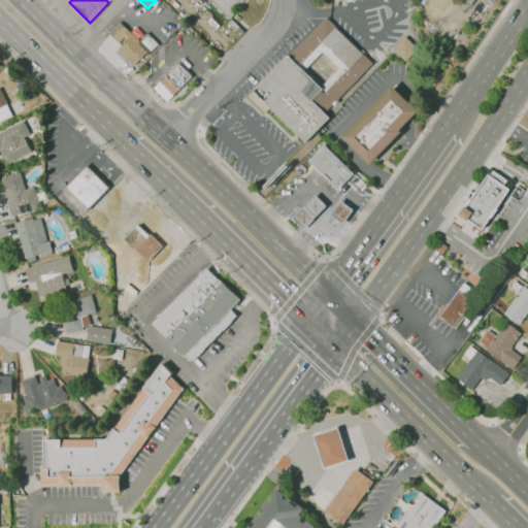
[(229,19),(210,0),(243,0),(240,4),(237,2),(232,8),(236,12),(229,19)]
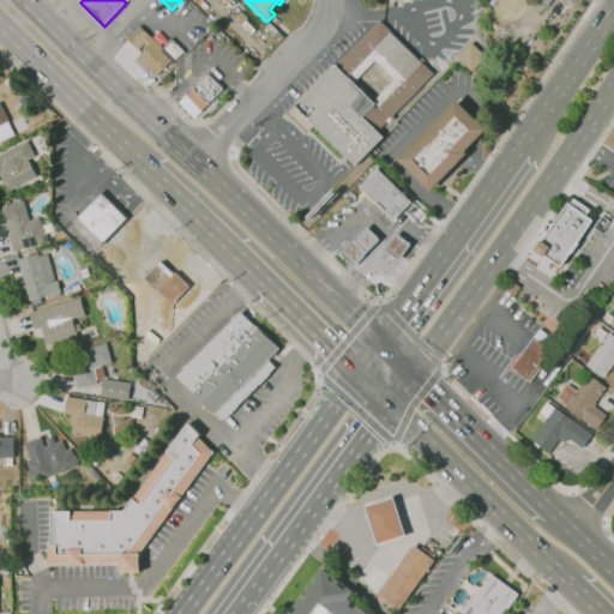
[(355,166),(314,125),(306,132),(286,112),(332,65),(335,66),(336,65),(379,20),(434,74),(378,132),(383,137),(355,166)]
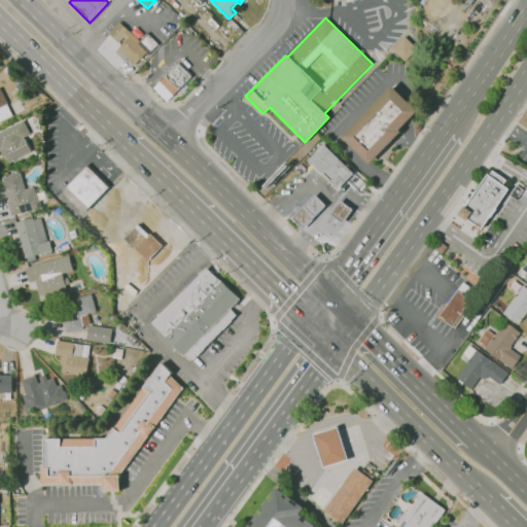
[(134,65),(127,57),(125,59),(116,49),(120,45),(108,33),(119,22),(128,31),(129,30),(139,40),(147,33),(159,45),(148,55),(146,54),(134,65)]
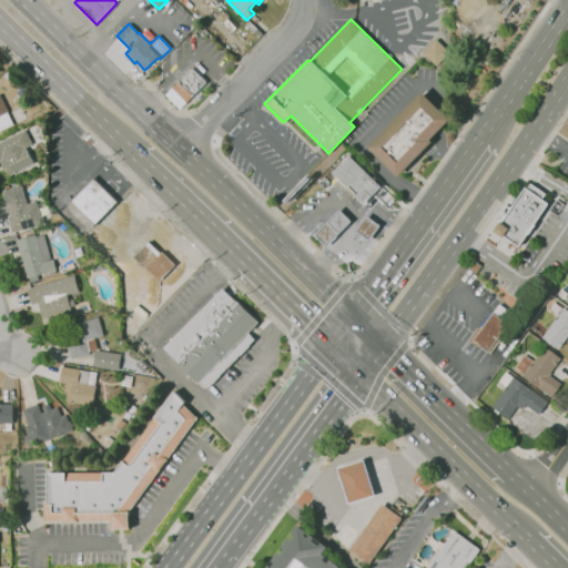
[(436,67),(423,53),(436,39),(449,52),(436,67)]
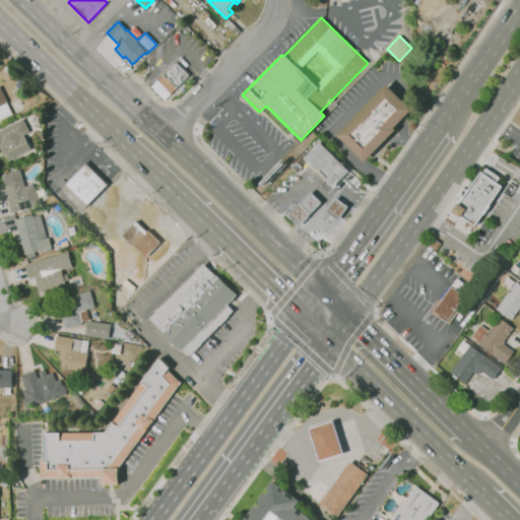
[(170,94),(156,81),(176,63),(189,76),(170,94)]
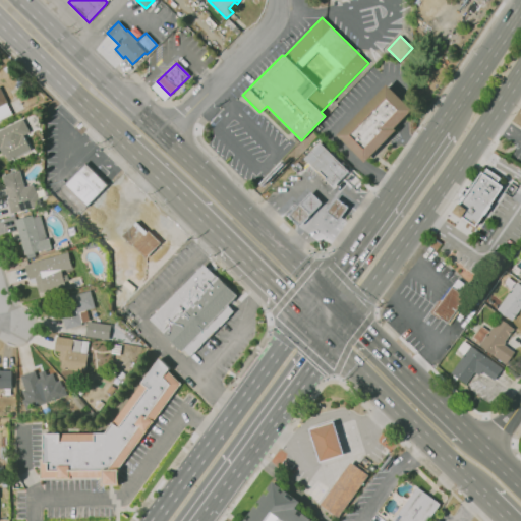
[(0,119),(13,113),(0,84),(0,119)]
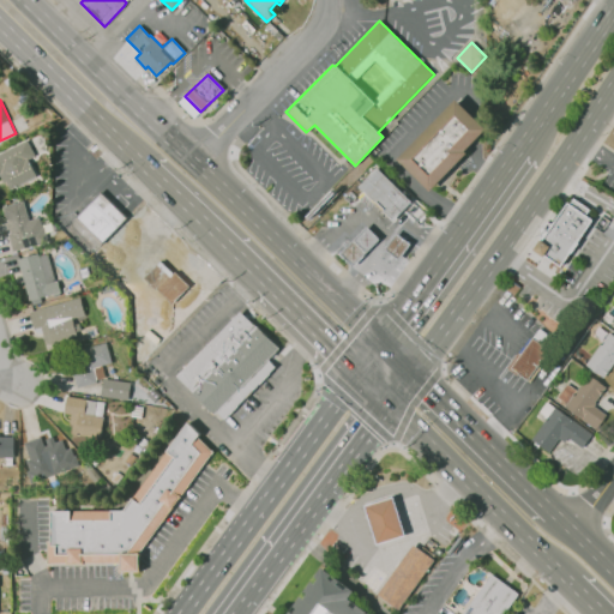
[(431,191),(398,160),(456,100),(486,130),(465,151),(467,154),(431,191)]
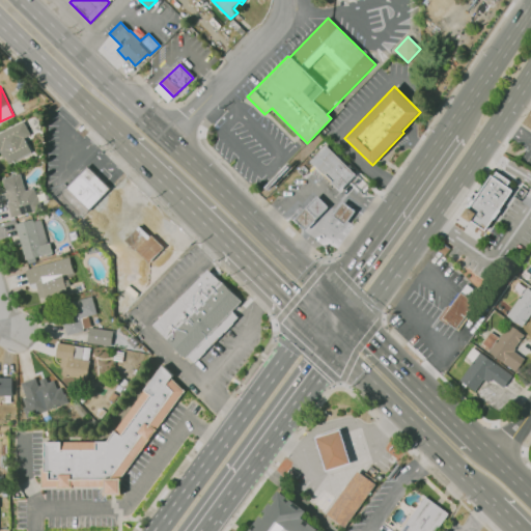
[(9,164),(5,157),(2,158),(0,154),(0,133),(23,121),(30,135),(24,138),(31,152),(9,164)]
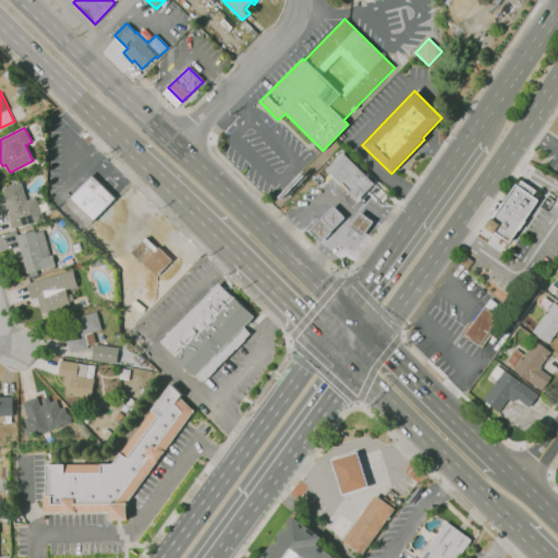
[(356,202),(325,170),(342,153),(374,184),(356,202)]
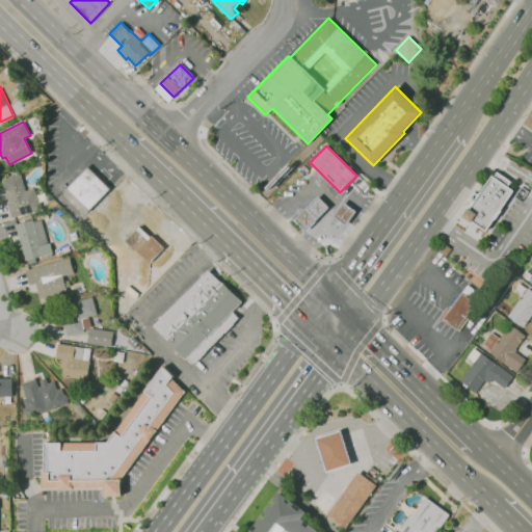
[(64,189),(87,165),(111,188),(88,212),(64,189)]
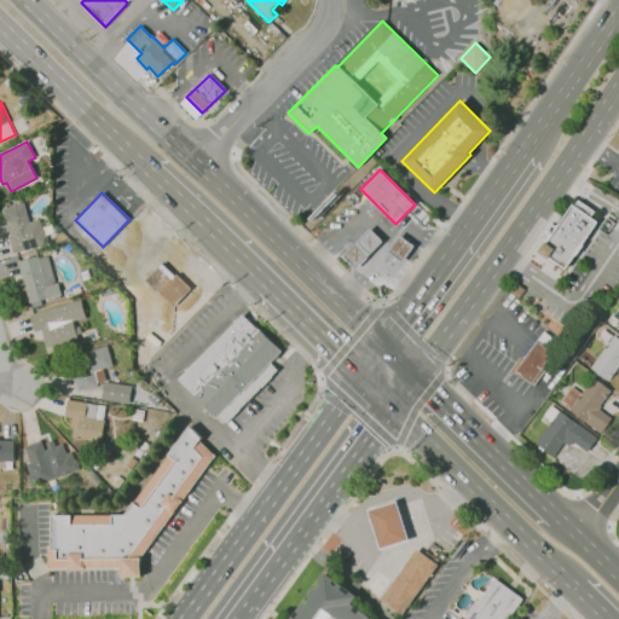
[(542,239),(545,242),(572,203),(574,206),(578,200),(596,212),(593,218),(597,221),(565,270),(548,258),(547,260),(534,252),(542,239)]
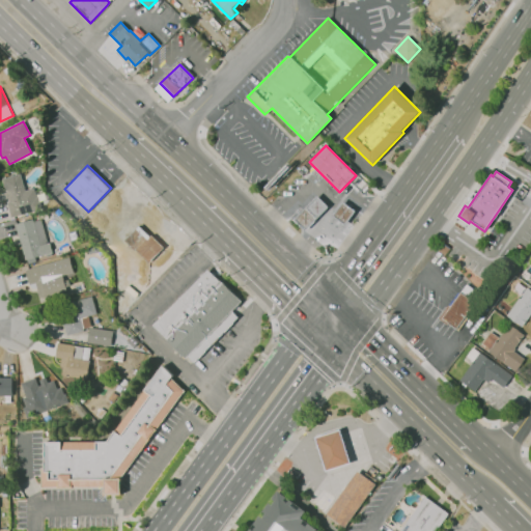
[(11,218),(7,202),(9,202),(8,198),(5,199),(4,193),(6,193),(2,179),(21,174),(25,191),(34,189),(36,197),(37,196),(42,210),(11,218)]
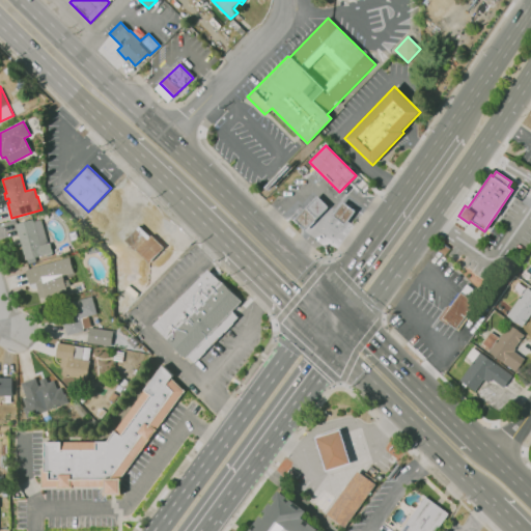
[(305,230),(294,220),(317,196),(328,206),(305,230)]
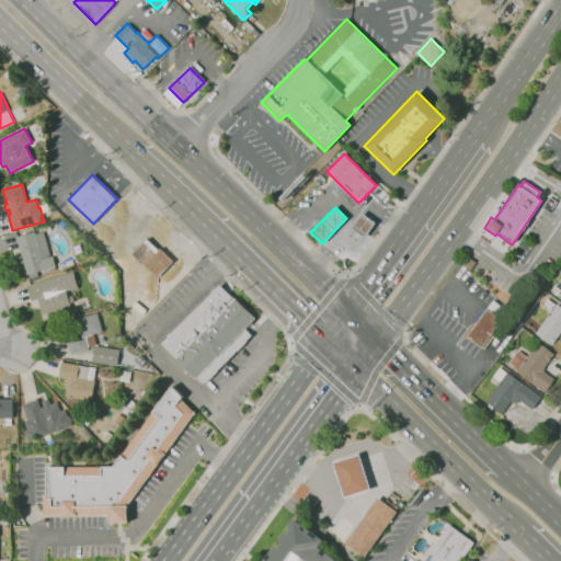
[(365,238),(352,228),(362,214),(376,224),(365,238)]
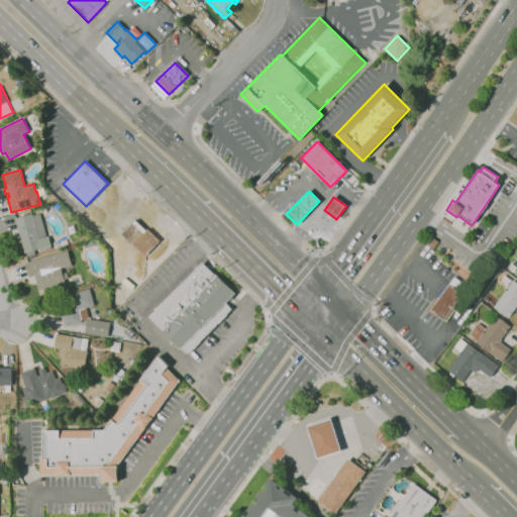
[(14,217),(39,210),(49,244),(24,251),(14,217)]
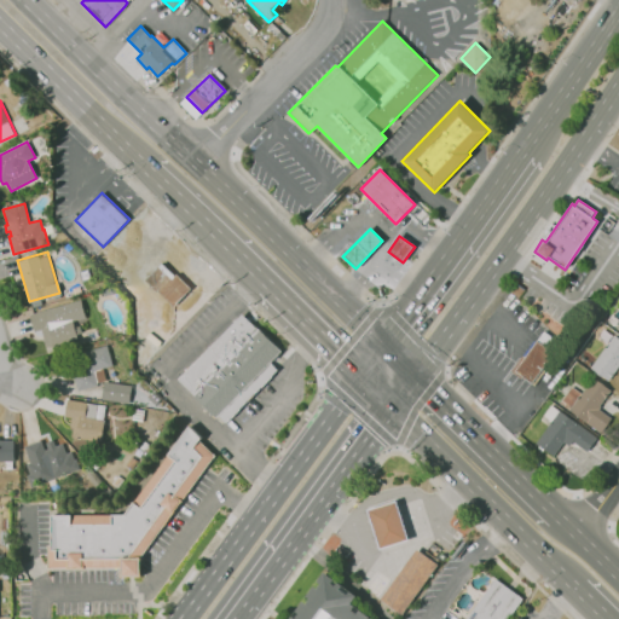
[(173,307),(145,279),(163,261),(191,289),(173,307)]
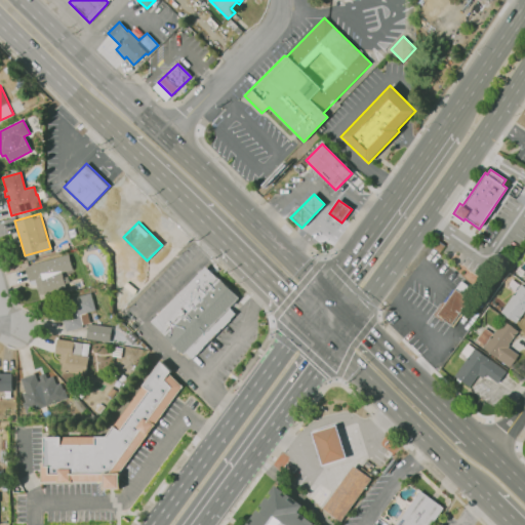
[(25,266),(68,253),(72,268),(61,270),(66,286),(38,293),(34,279),(29,280),(25,266)]
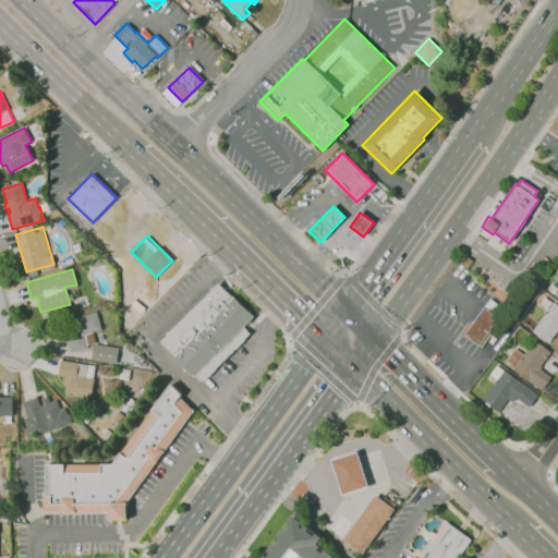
[(204,381),(197,375),(195,377),(173,356),(174,356),(160,342),(218,283),(231,295),(254,317),(244,327),(250,334),(204,381)]
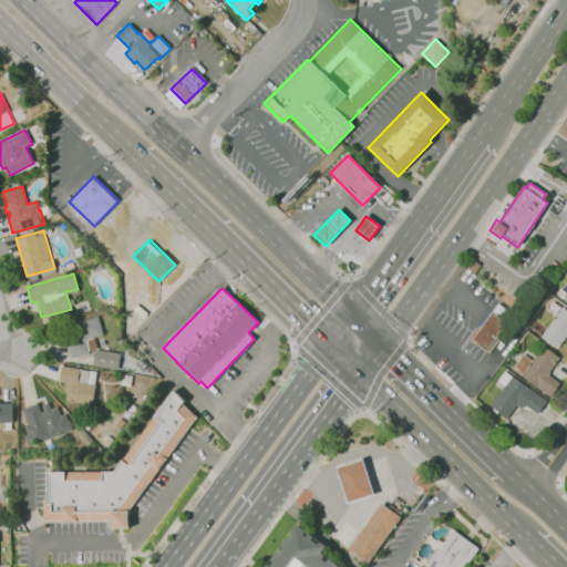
[(566,294),(563,299),(556,294),(560,288),(566,294)]
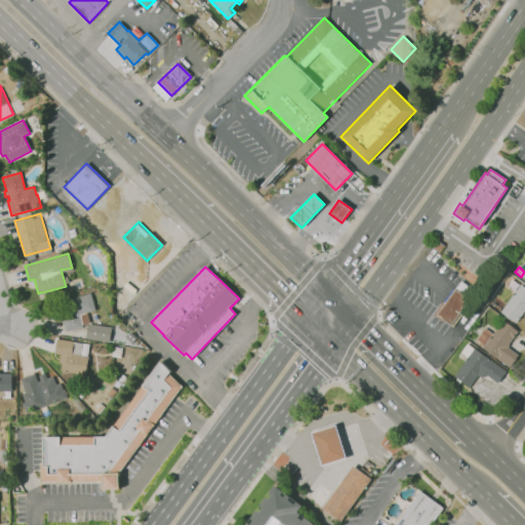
[(451,325),(443,319),(442,321),(434,316),(443,303),(444,303),(443,301),(447,296),(449,297),(450,296),(448,295),(452,289),(454,290),(461,281),(474,290),(468,298),(470,299),(451,325)]
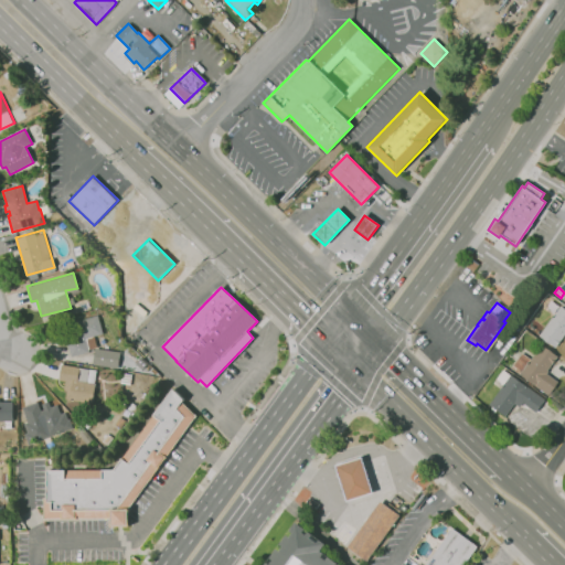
[(564,334),(555,348),(539,336),(561,306),(564,308),(564,334)]
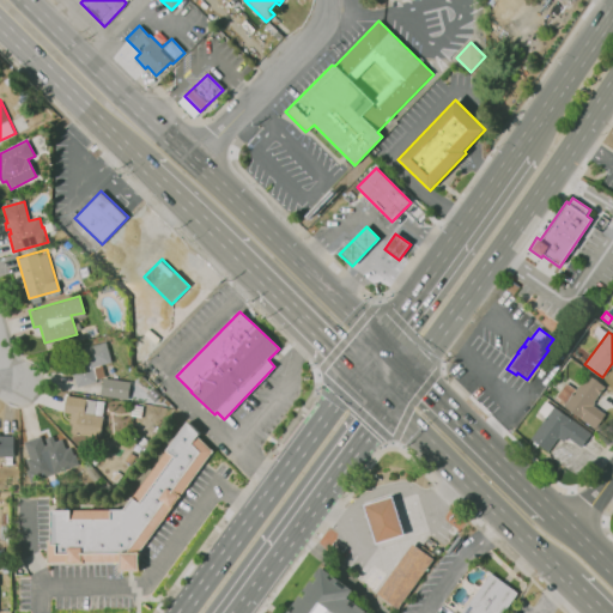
[(78,386),(67,351),(107,339),(113,360),(92,366),(96,380),(78,386)]
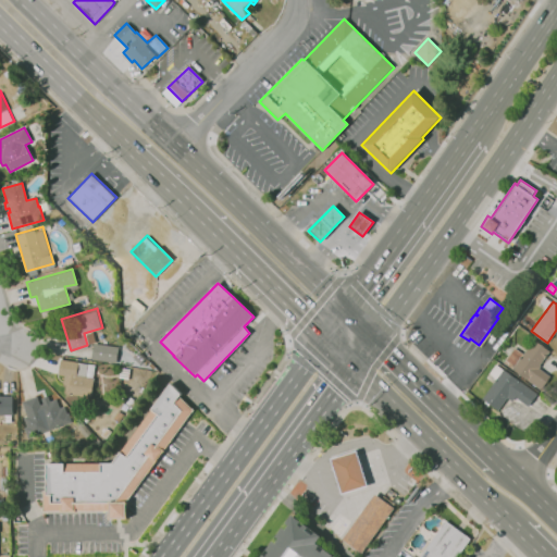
[(540,391),(504,362),(515,348),(522,354),(533,339),(549,351),(539,366),(541,367),(539,369),(549,376),(540,391)]
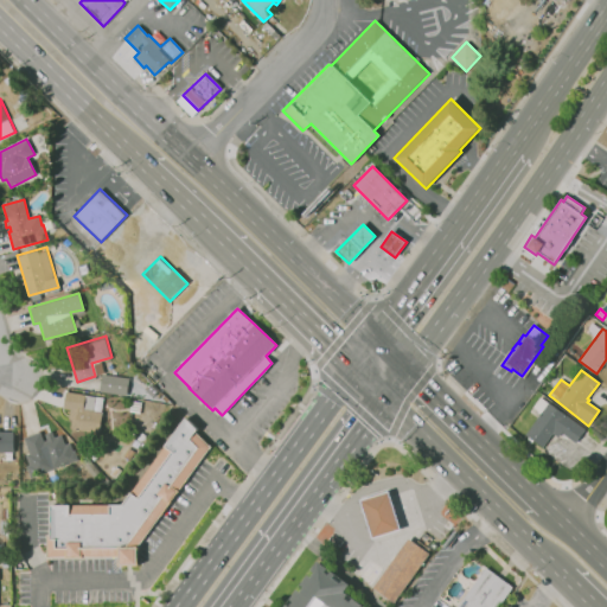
[(126,395),(127,377),(100,375),(98,393),(126,395)]
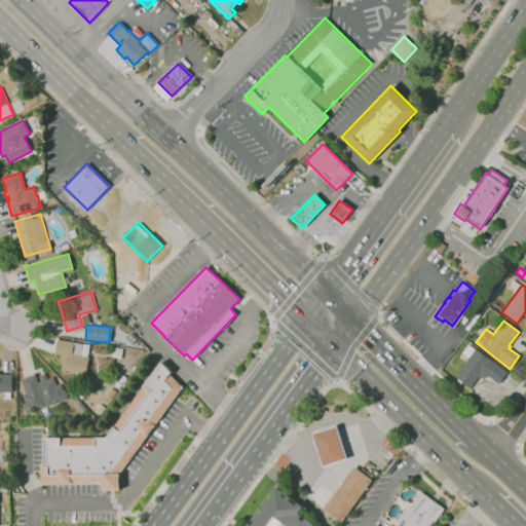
[(62,371),(85,374),(87,358),(71,354),(73,342),(58,339),(55,352),(61,353),(60,364),(63,364),(62,371)]
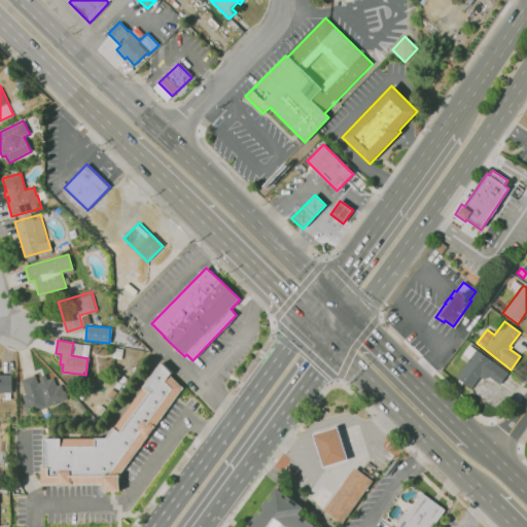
[(470,389),(462,383),(461,385),(458,382),(459,380),(455,378),(468,359),(462,354),(468,345),(476,350),(477,349),(508,373),(499,385),(487,376),(485,380),(480,377),(470,389)]
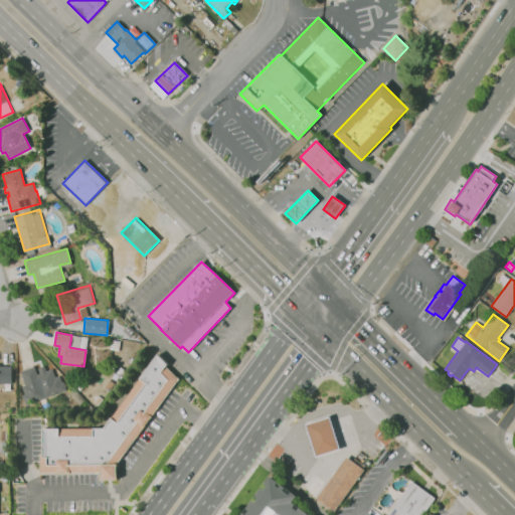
[(104,428),(158,354),(168,364),(166,367),(179,379),(117,465),(118,480),(102,480),(102,473),(39,473),(39,455),(43,455),(43,428),(104,428)]
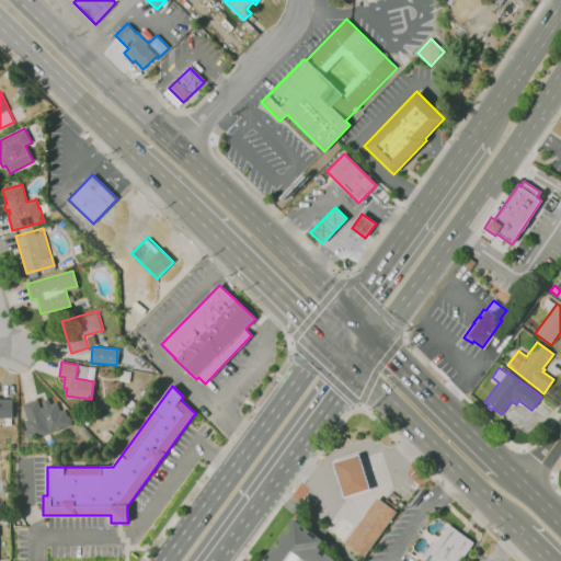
[(0,416),(12,416),(12,397),(0,397),(0,416)]
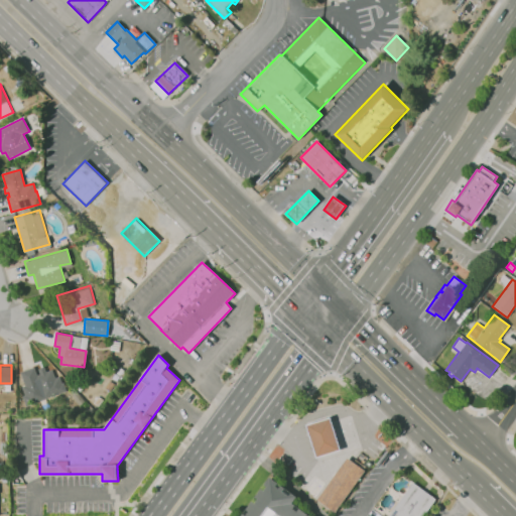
[(31,403),(60,393),(52,369),(46,371),(44,369),(36,372),(34,366),(20,371),(31,403)]
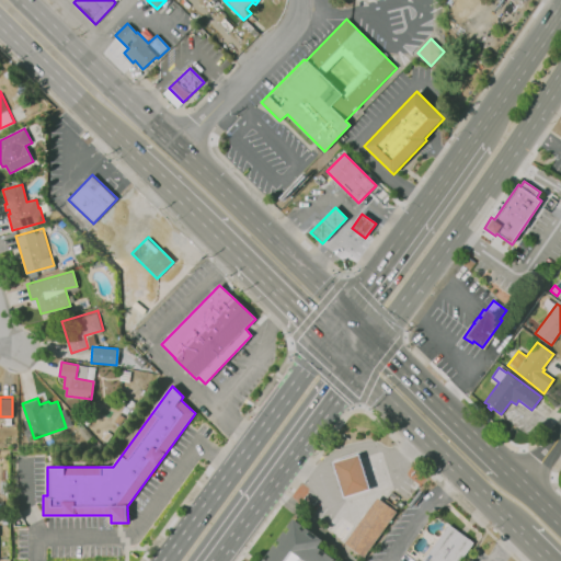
[(344,497),(334,462),(359,455),(369,489),(344,497)]
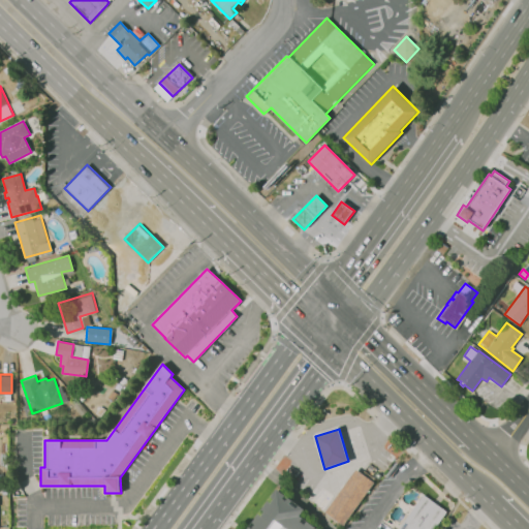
[(343,526),(324,512),(355,469),(362,474),(364,471),(374,478),(372,481),(374,483),(343,526)]
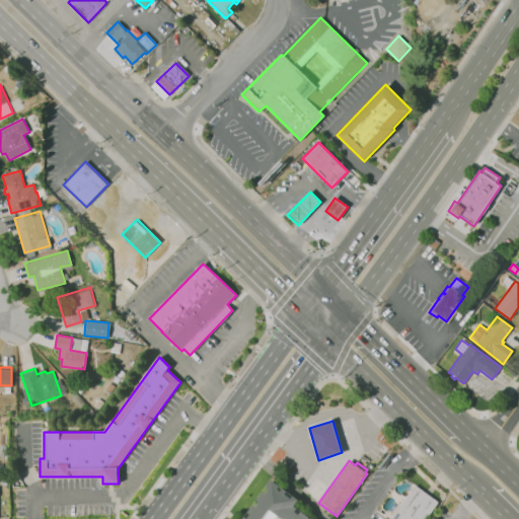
[(242,518),(272,479),(299,500),(294,506),(311,518),(242,518)]
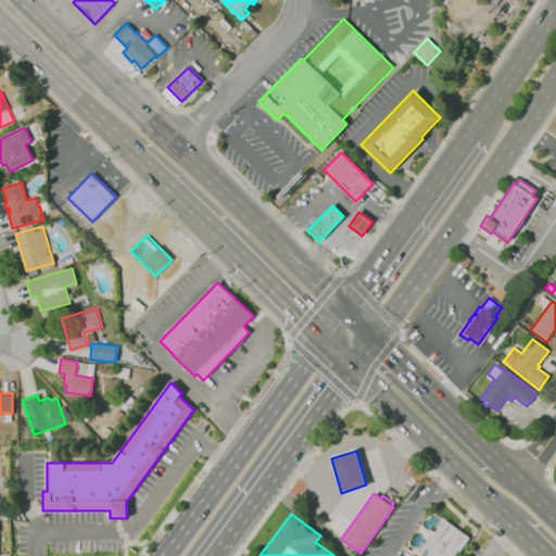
[(455,555),(419,555),(418,555),(445,520),(469,538),(455,555)]
